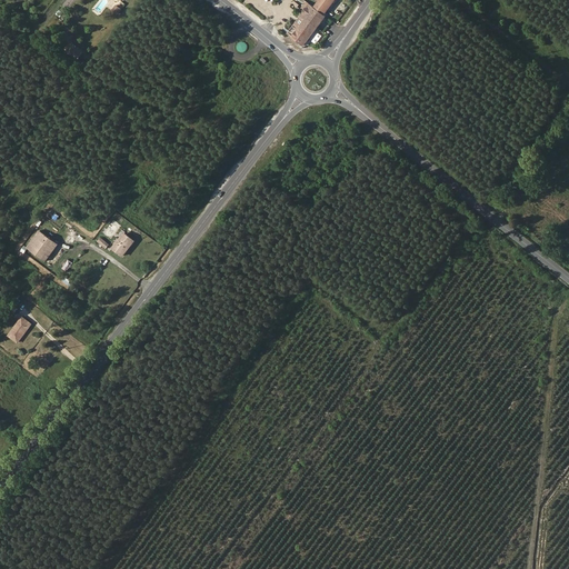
[(336,0),(319,0),(315,8),(323,16),(336,0)]
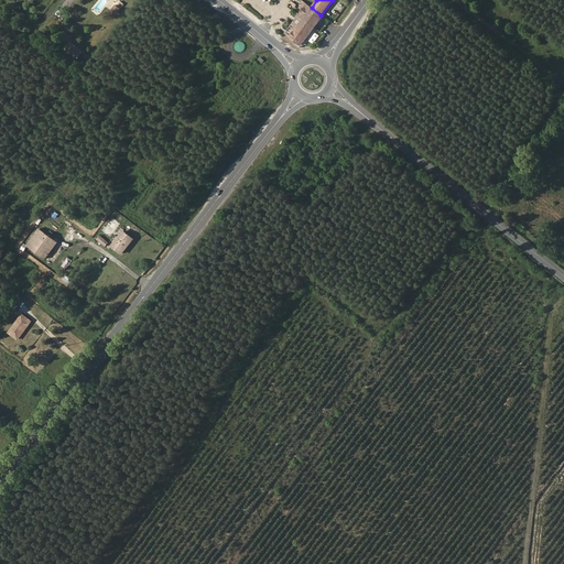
[(321,15),(312,8),(302,1),(301,3),(305,7),(285,33),(301,45),(323,17),(321,15)]
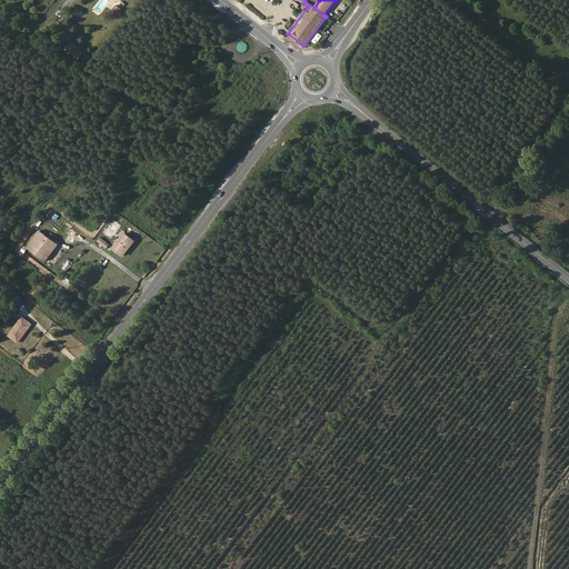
[(112,9),(119,15),(123,9),(118,3),(112,9)]
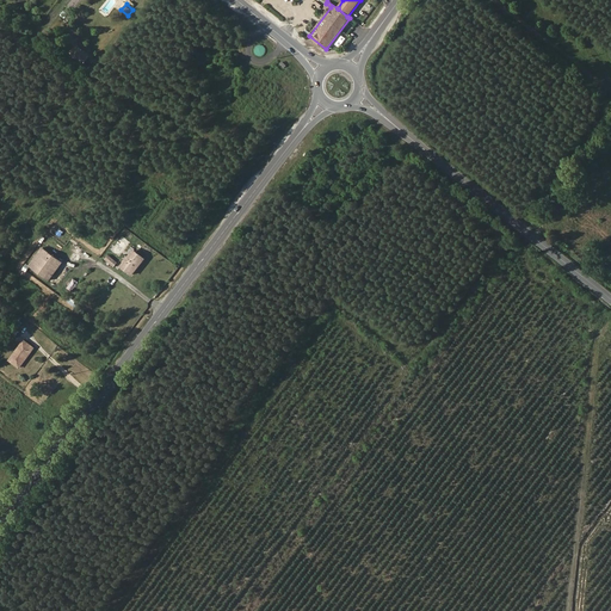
[(265,47),(257,44),(254,54),(264,55),(265,47)]
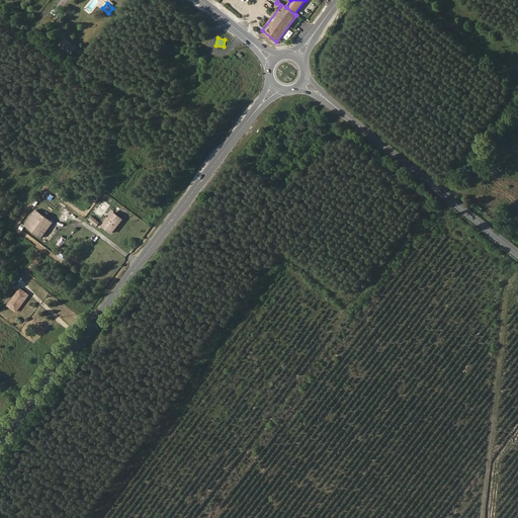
[(36,209),(25,225),(41,238),(54,222),(36,209)]
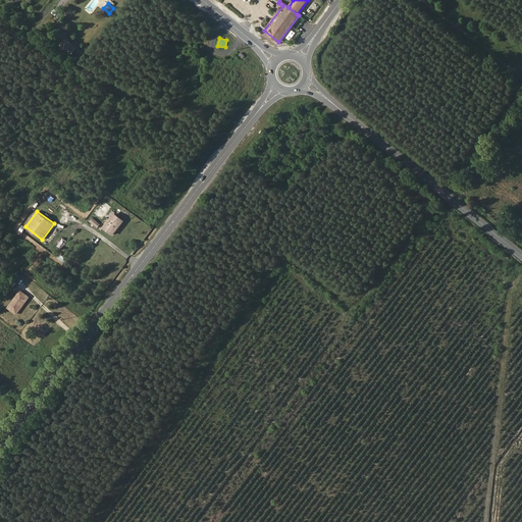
[(124,221),(114,213),(103,227),(113,236),(124,221)]
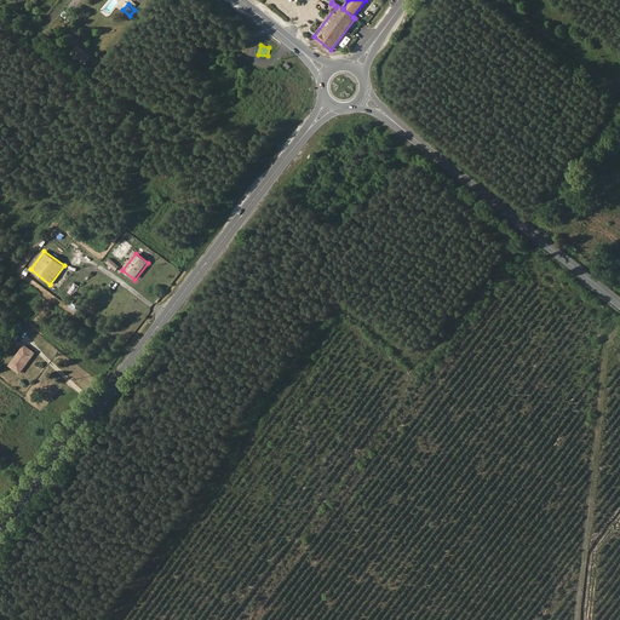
[(35,354),(24,345),(10,366),(19,373),(35,354)]
